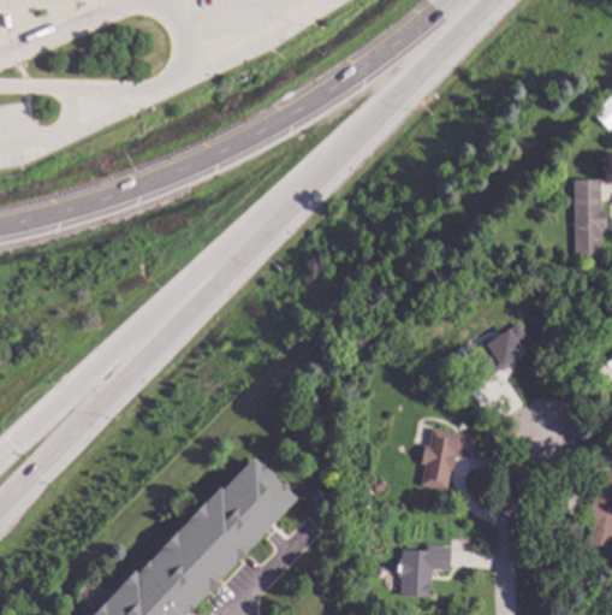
[(611,131),(593,114),(611,95),(611,131)]
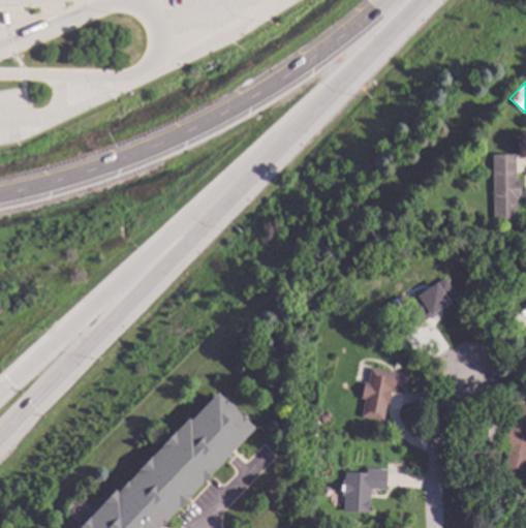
[(517,180),(522,180),(522,198),(517,198),(517,219),(494,220),(494,155),(517,154),(517,180)]
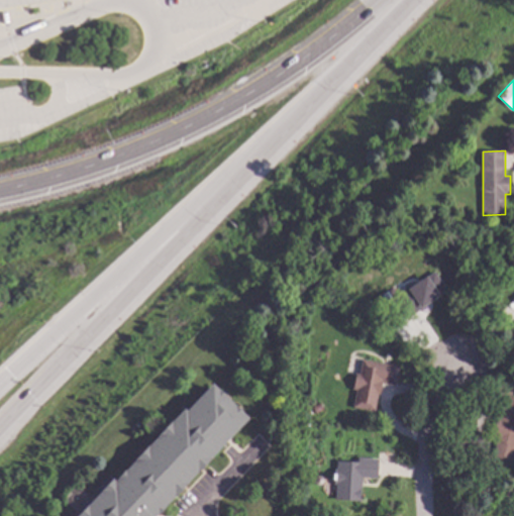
[(338,278),(330,284),(326,278),(333,272),(338,278)]
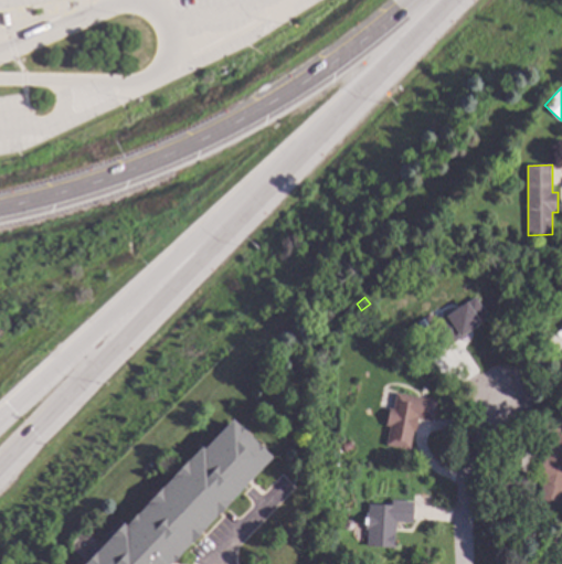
[(489,318),(477,327),(478,328),(445,350),(428,323),(460,302),(463,306),(476,297),(489,318)]
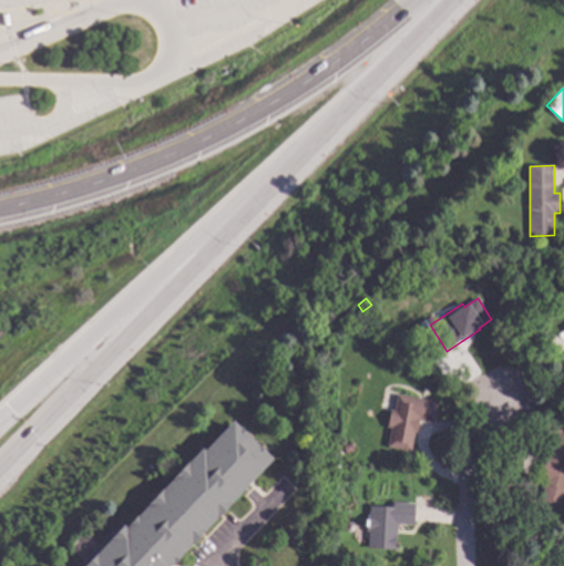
[(535,308),(531,314),(525,310),(530,304),(535,308)]
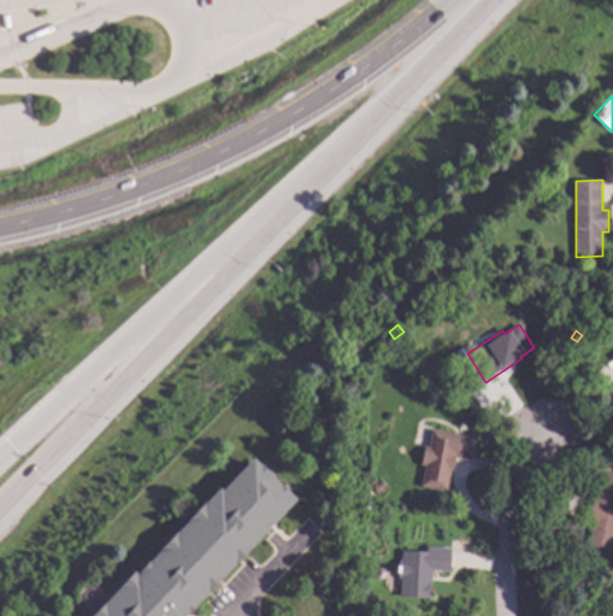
[(477,438),(473,461),(454,457),(448,492),(422,487),(425,467),(422,465),(425,446),(429,447),(432,429),(477,438)]
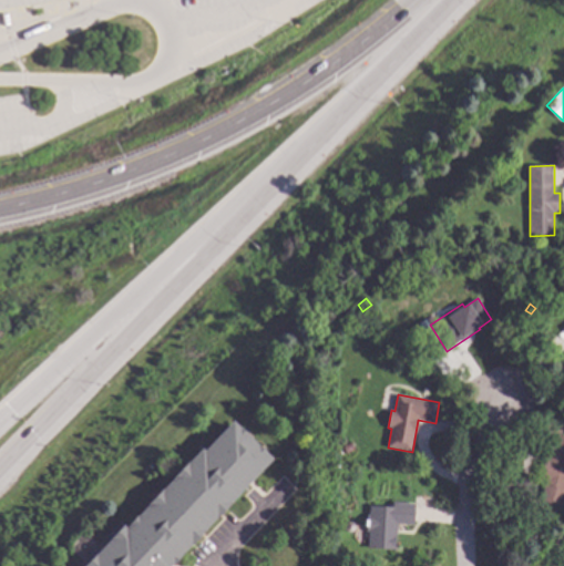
[(273,459),(171,565),(85,565),(124,524),(127,527),(202,449),(205,451),(233,421),(273,459)]
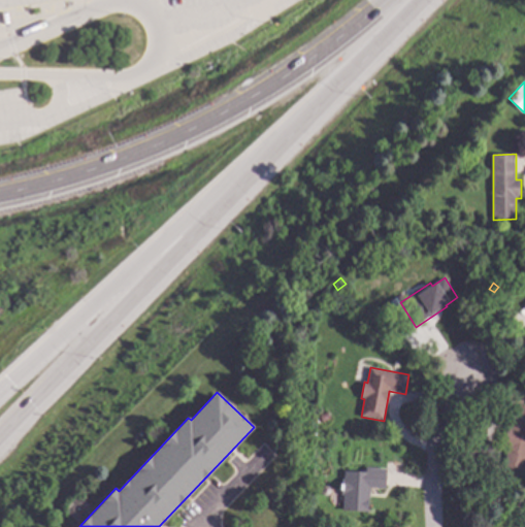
[(524,467),(523,471),(504,466),(509,451),(501,449),(509,426),(512,427),(518,405),(524,406),(524,467)]
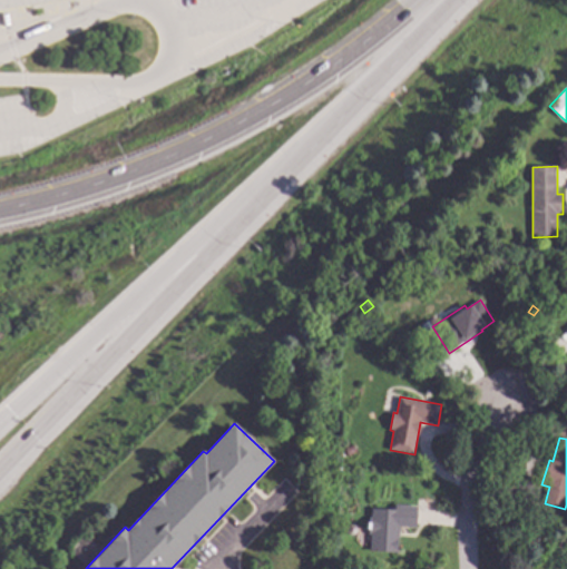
[(358,451),(349,457),(343,448),(352,442),(358,451)]
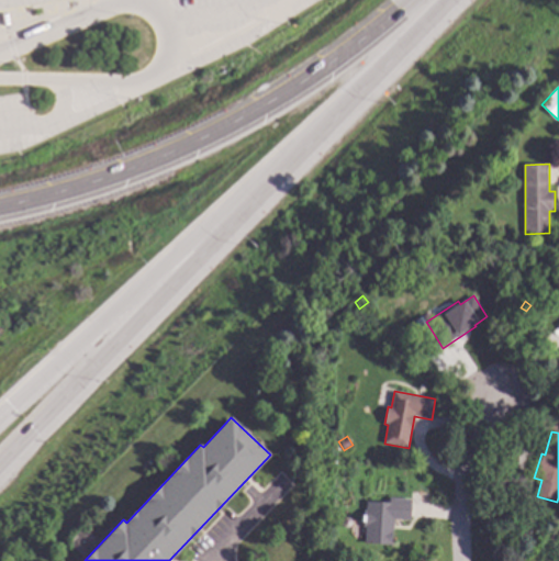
[(412,500),(412,520),(395,520),(394,545),(366,543),(366,528),(364,527),(365,511),(367,511),(368,502),(390,503),(390,498),(412,500)]
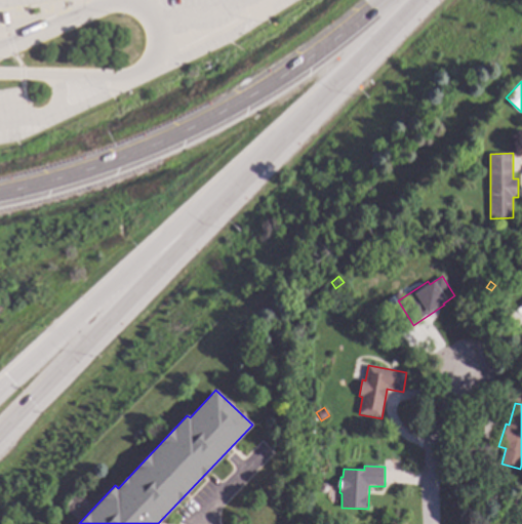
[(329,486),(329,490),(326,493),(322,492),(319,490),(320,485),(323,483),(326,483),(329,486)]
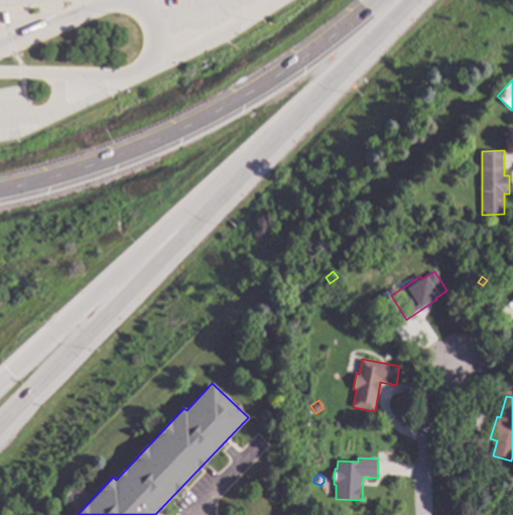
All buildings are outlined.
